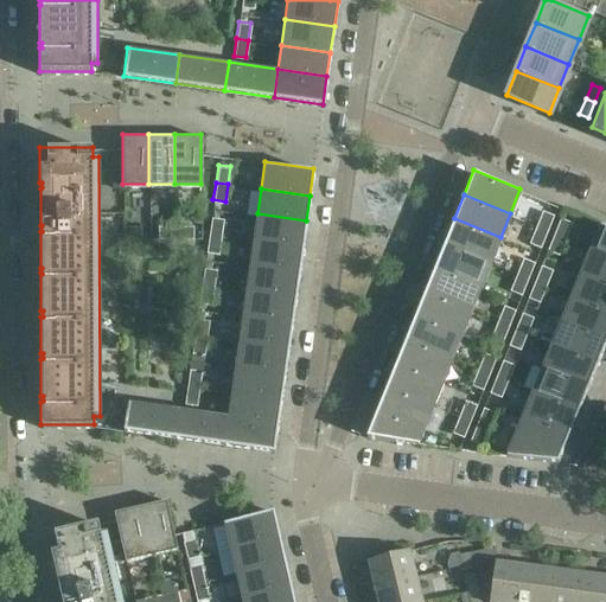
[(542,207),(535,224),(547,229),(554,212),(542,207)]
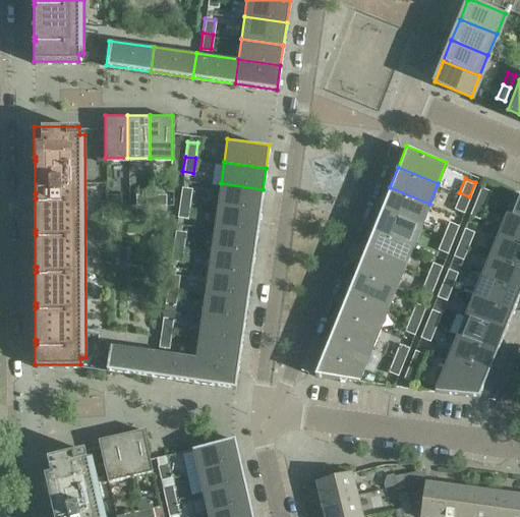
[(221,183),(217,206),(260,212),(263,189),(221,183)]
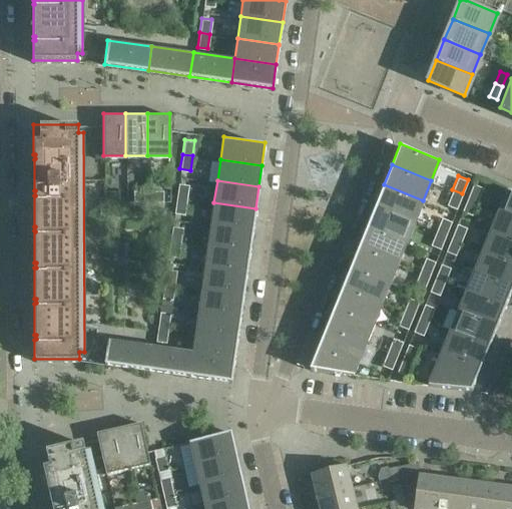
[(473,181),(468,195),(477,199),(483,185),(473,181)]
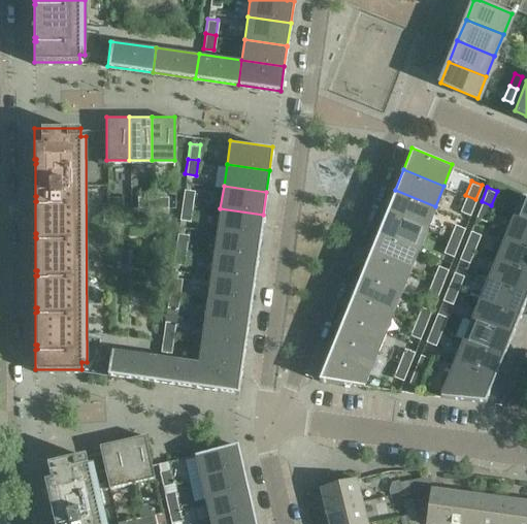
[(183,188),(180,202),(192,204),(194,189),(183,188)]
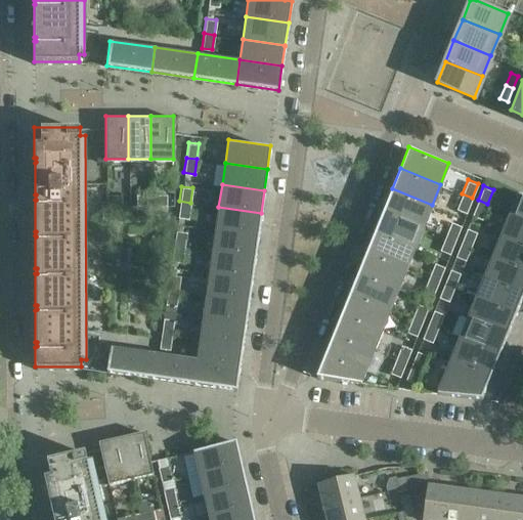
[(392,188),(384,209),(424,225),(432,205),(392,188)]
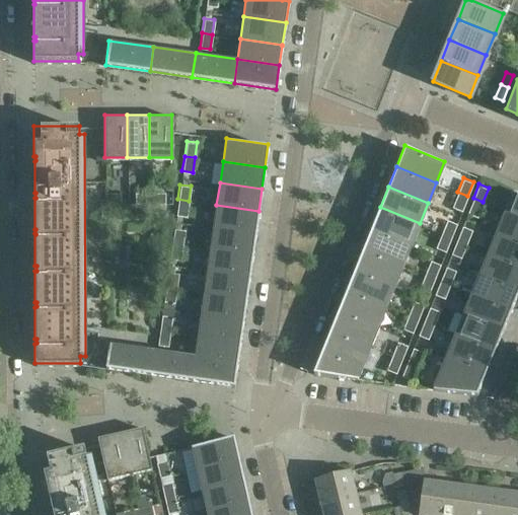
[(517,191),(513,190),(505,211),(517,216),(517,191)]
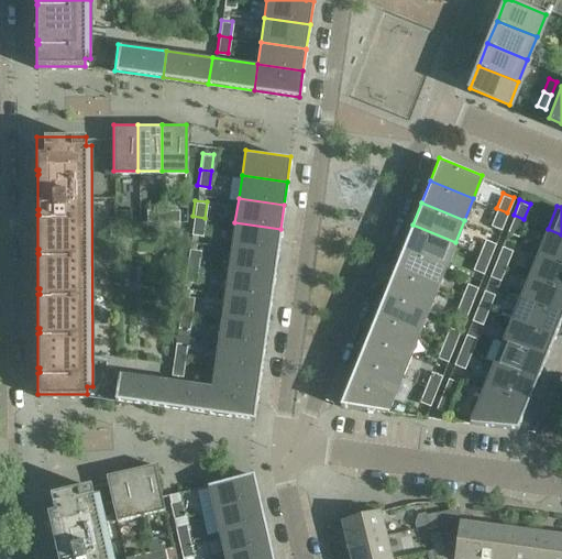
[(130,208),(113,208),(113,219),(130,219),(130,208)]
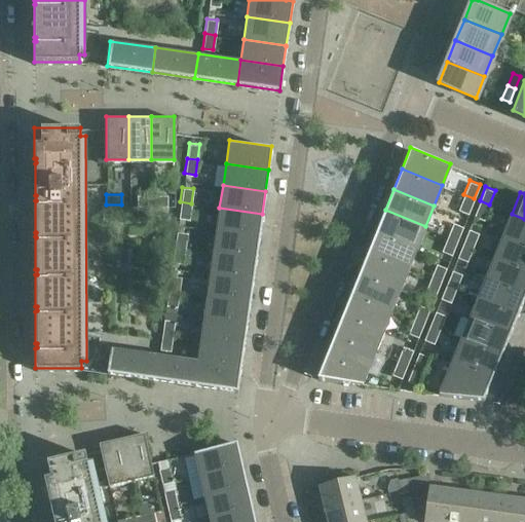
[(151,194),(137,194),(137,204),(151,204),(151,194)]
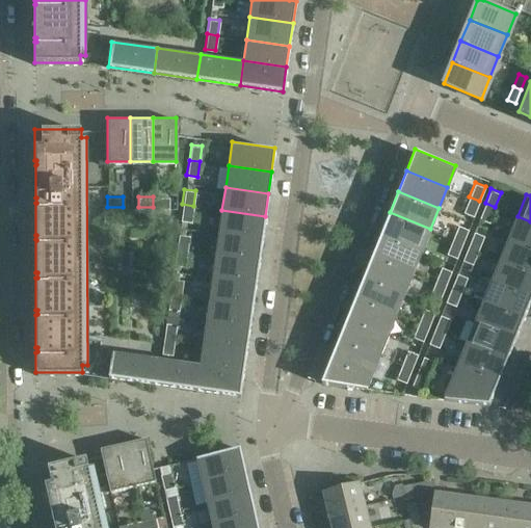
[(168,196),(153,196),(153,207),(168,207),(168,196)]
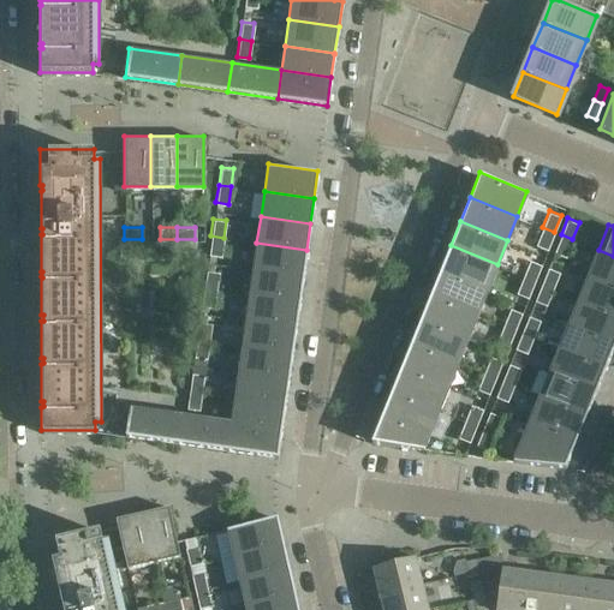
[(554,232),(542,227),(536,243),(547,247),(554,232)]
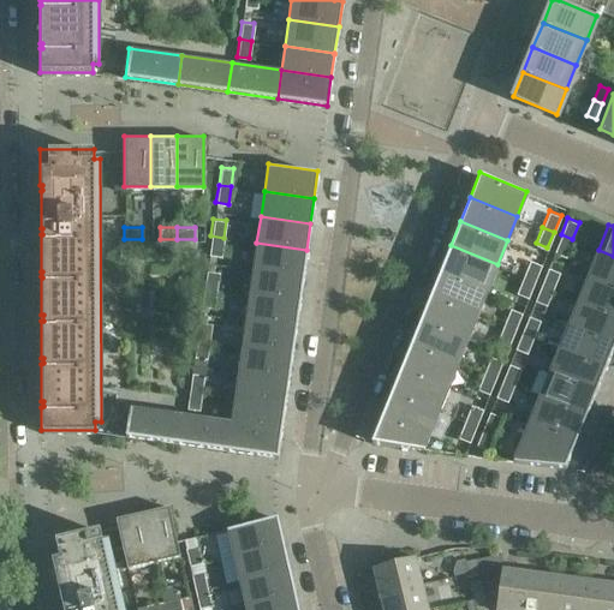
[(561,234),(554,251),(566,256),(572,239),(561,234)]
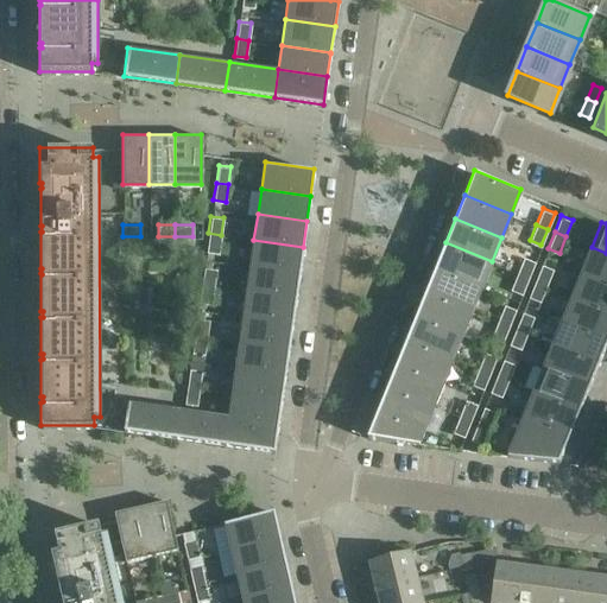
[(208,233),(206,251),(219,253),(221,235),(208,233)]
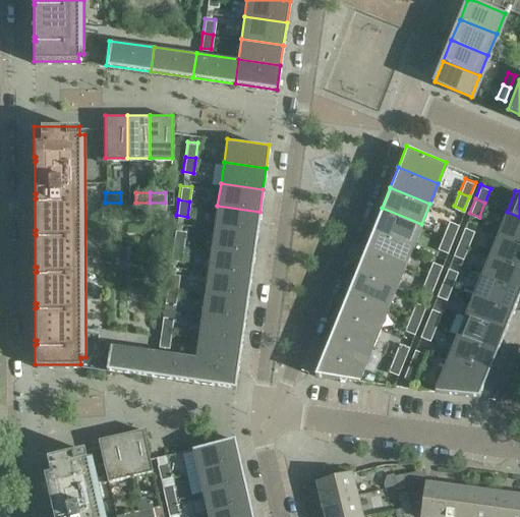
[(217,206),(214,227),(256,233),(260,212),(217,206)]
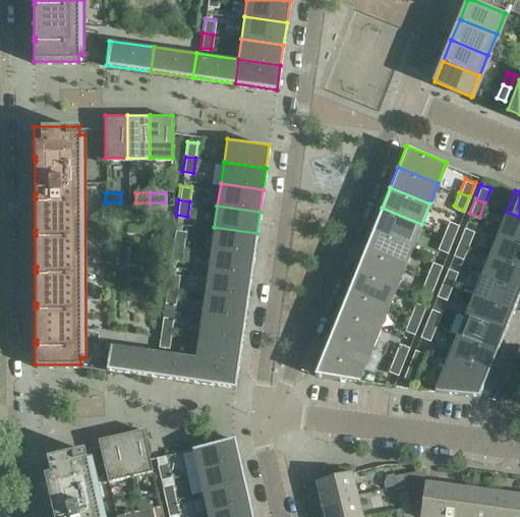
[(382,208),(373,228),(412,244),(421,224),(382,208)]
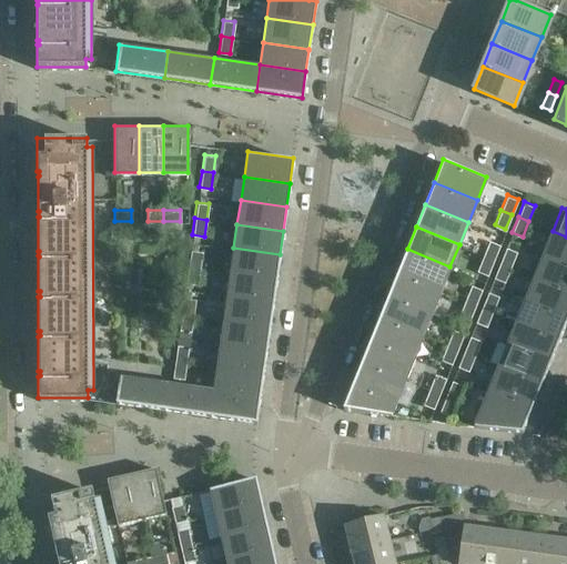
[(566,237),(553,231),(544,253),(566,262),(566,237)]
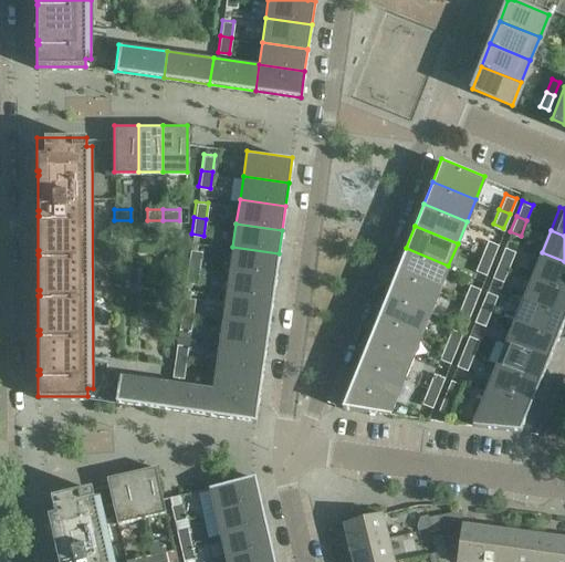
[(488,238),(481,253),(492,258),(498,242),(488,238)]
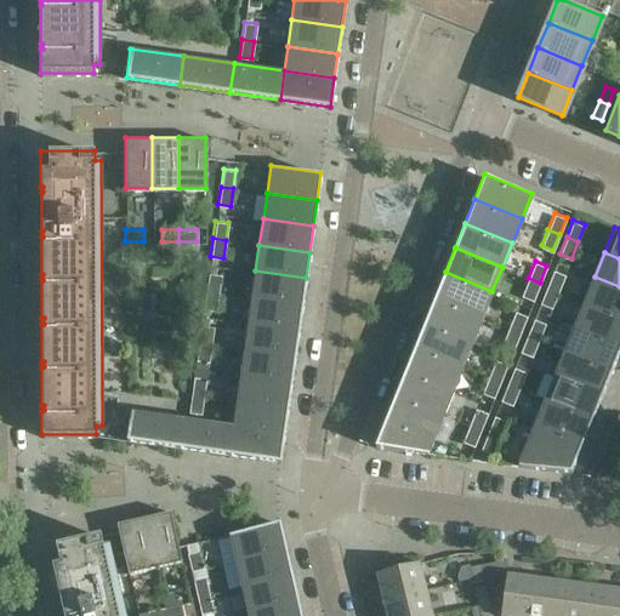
[(553,268),(546,285),(558,290),(566,273),(553,268)]
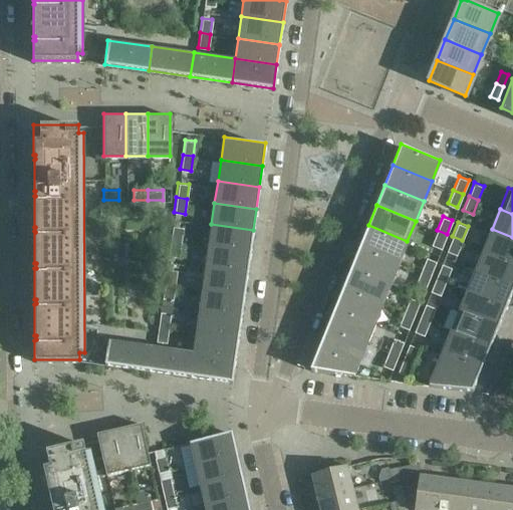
[(211,224),(208,245),(250,251),(253,230),(211,224)]
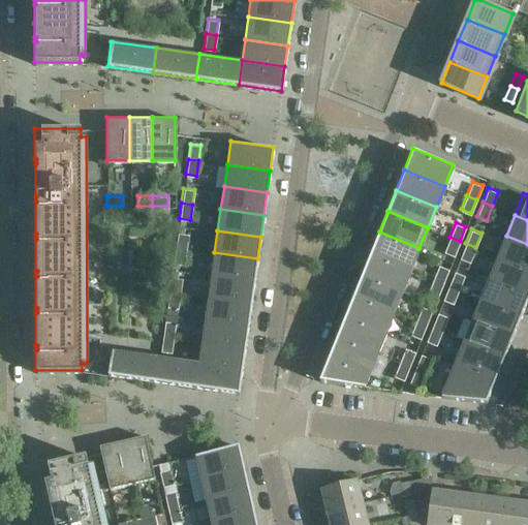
[(177,232),(175,247),(186,248),(188,234),(177,232)]
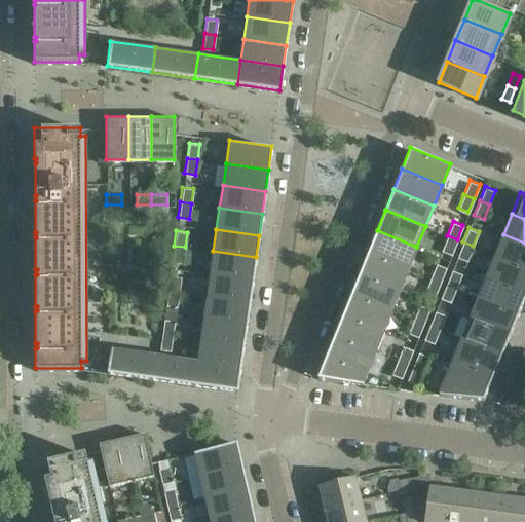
[(377,230),(368,251),(408,267),(416,247),(377,230)]
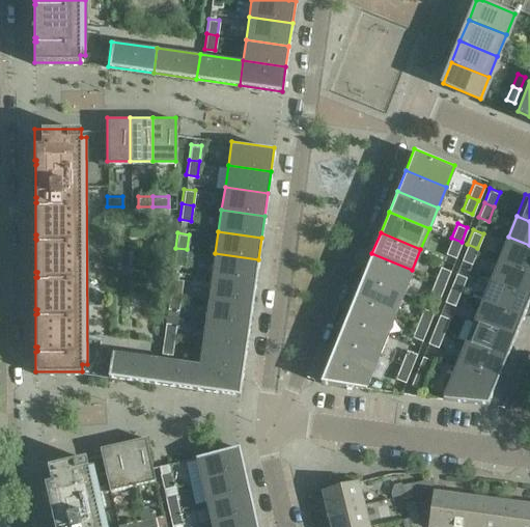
[(529,245),(508,237),(499,257),(529,269),(529,245)]
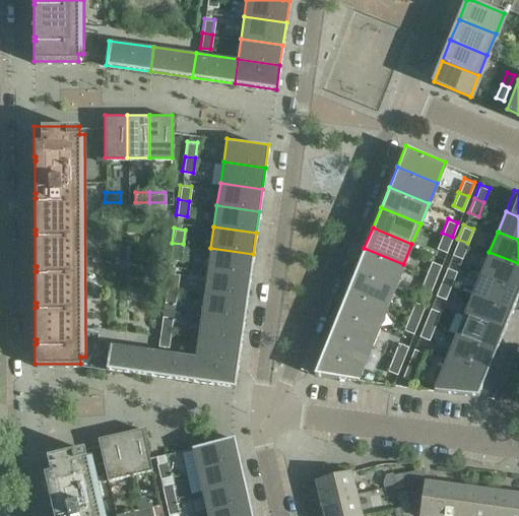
[(452,237),(442,233),(436,246),(446,250),(452,237)]
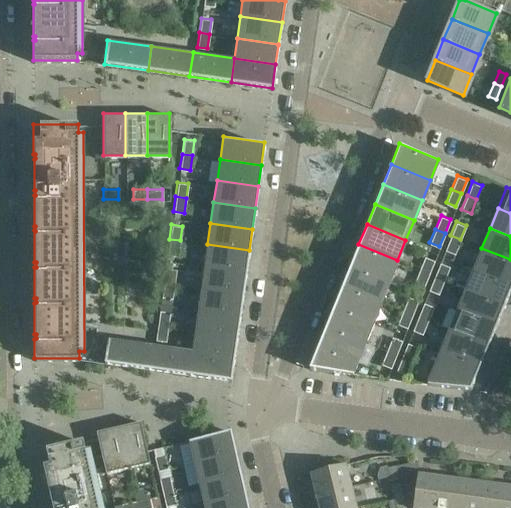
[(450,235),(445,249),(454,253),(460,239),(450,235)]
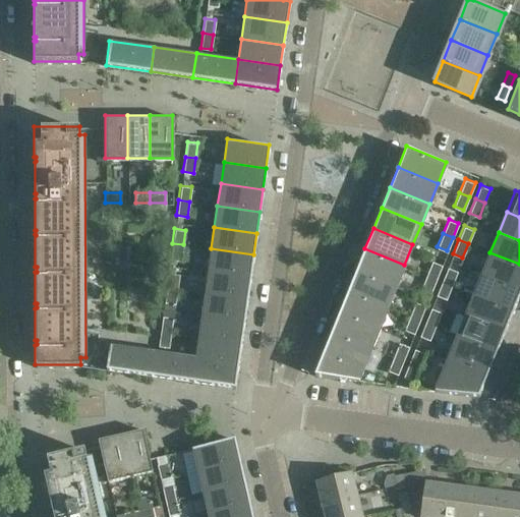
[(172,243),(170,259),(180,260),(183,244),(172,243)]
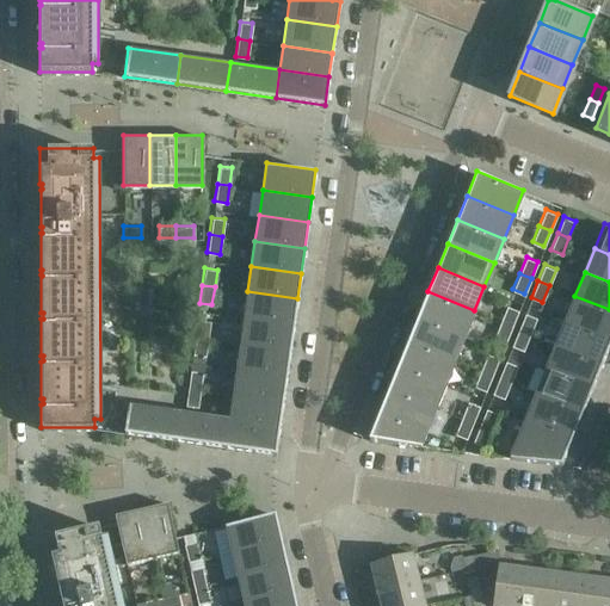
[(247,291),(244,317),(294,325),(297,298),(247,291)]
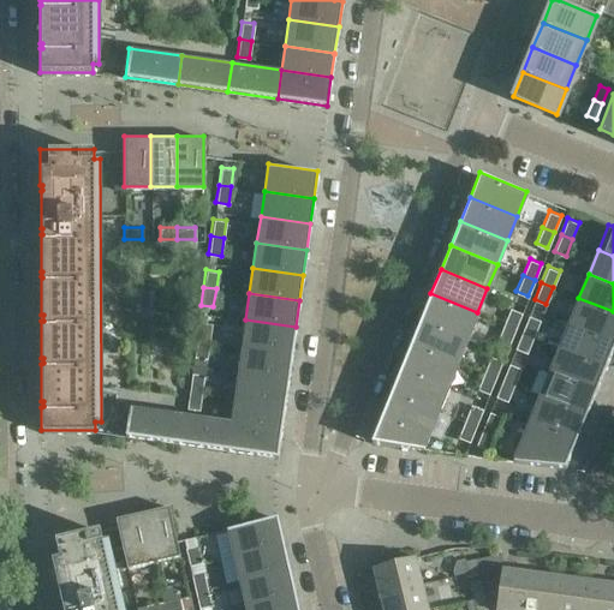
[(430,293),(421,317),(468,336),(477,312),(430,293)]
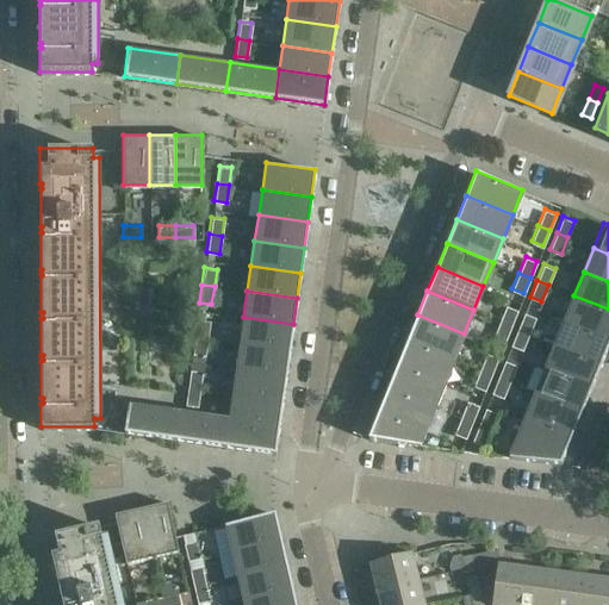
[(608,309),(573,295),(564,319),(608,336),(608,309)]
